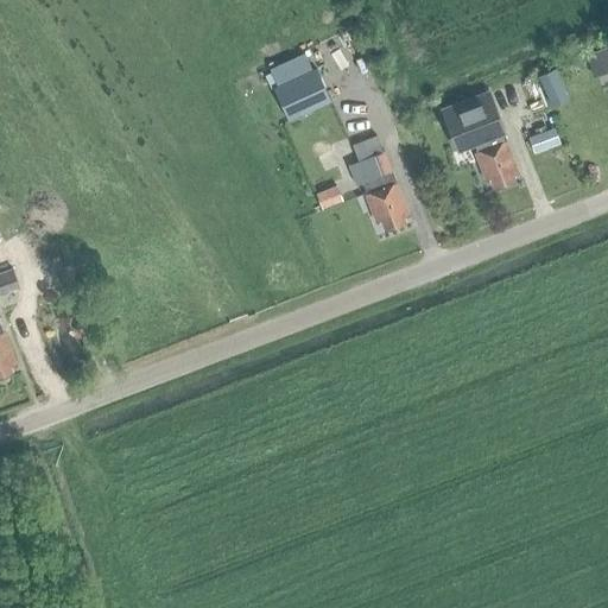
[(607,48),(587,56),(594,75),(607,69),(607,48)]
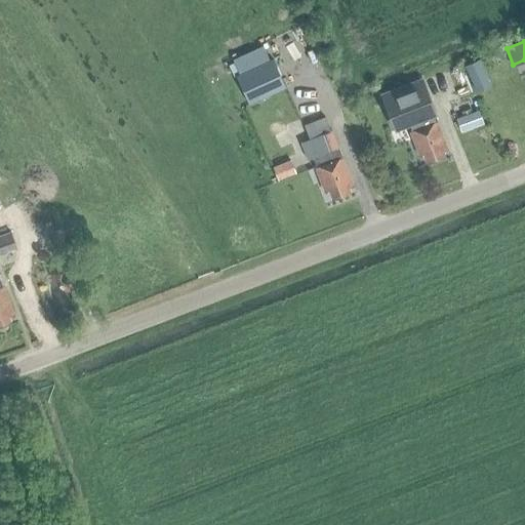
[(232,58),(240,76),(270,62),(261,45),(232,58)]
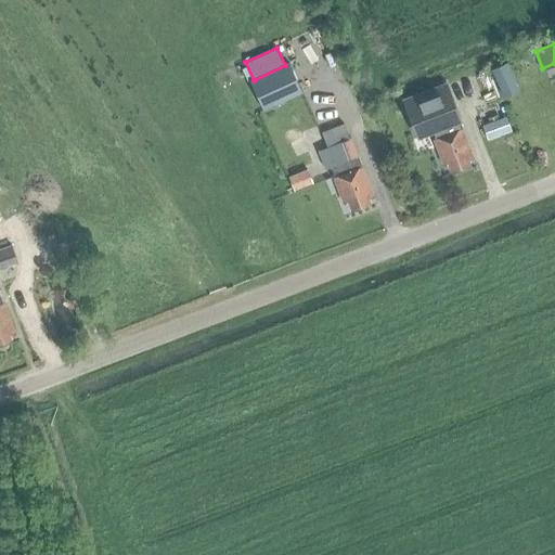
[(503,98),(519,91),(506,63),(491,71),(503,98)]
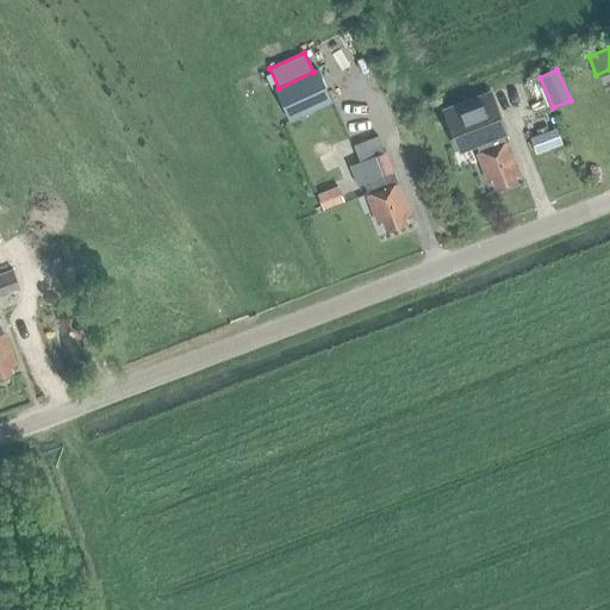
[(274,89),(288,122),(331,101),(317,70),(313,72),(279,88),(274,89)]
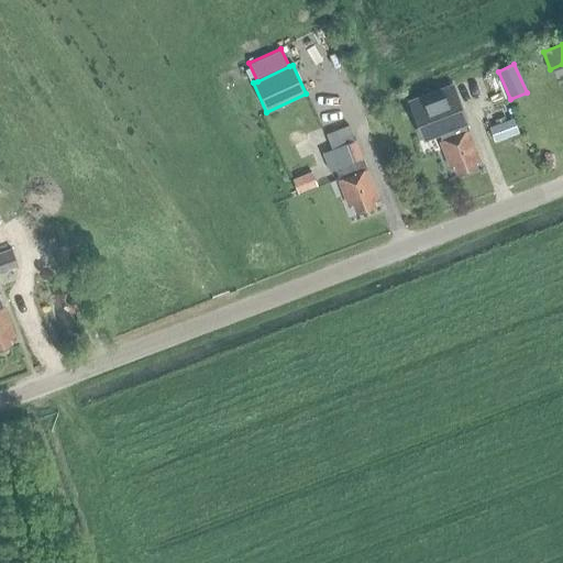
[(456,92),(412,109),(424,140),(440,134),(442,143),(468,133),(465,124),(467,123),(456,92)]
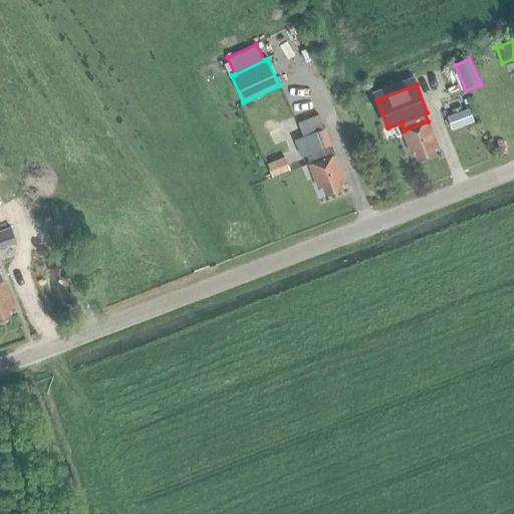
[(469,111),(448,119),(452,132),(473,123),(469,111)]
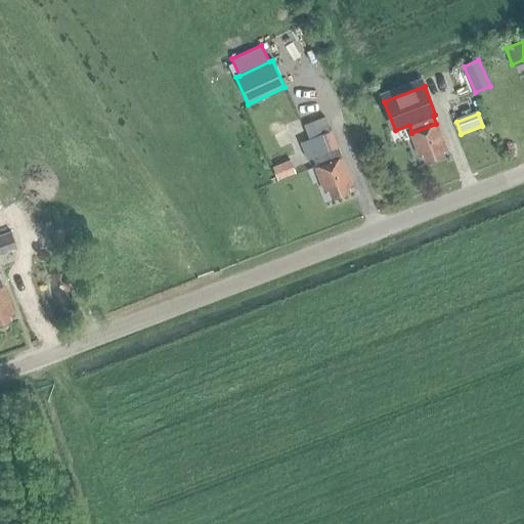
[(332,132),(326,118),(306,126),(312,139),(302,143),(308,161),(314,159),(318,168),(315,169),(325,193),(332,191),(334,198),(350,191),(349,188),(354,186),(333,131),(332,132)]
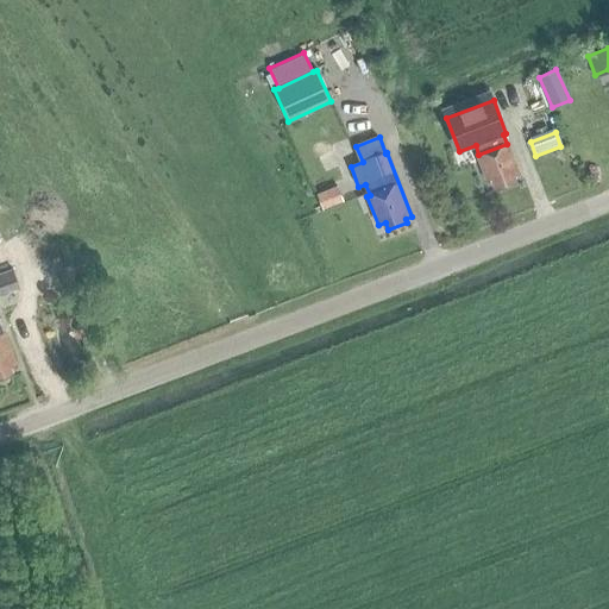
[(508,143),(507,144),(478,155),(477,155),(488,182),(494,180),(496,188),(515,181),(514,177),(520,175),(508,143)]
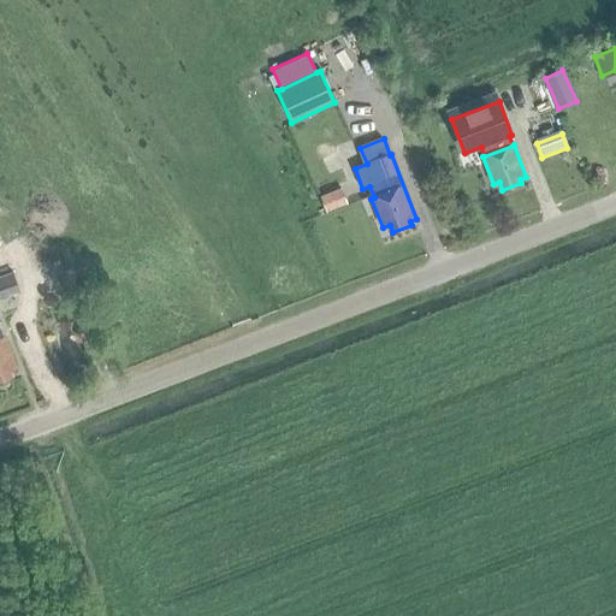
[(318,194),(324,211),(347,203),(341,187),(318,194)]
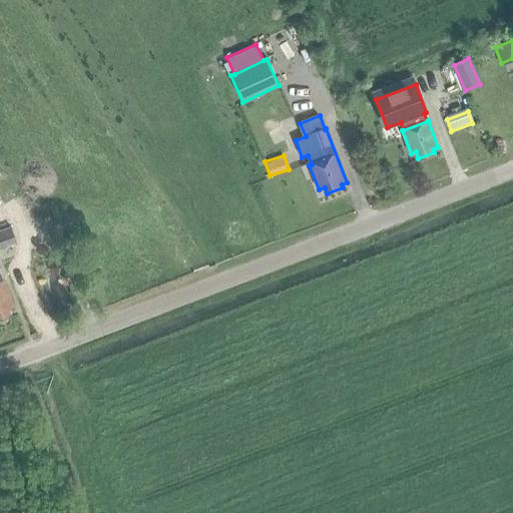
[(10,226),(0,229),(0,245),(15,240),(10,226)]
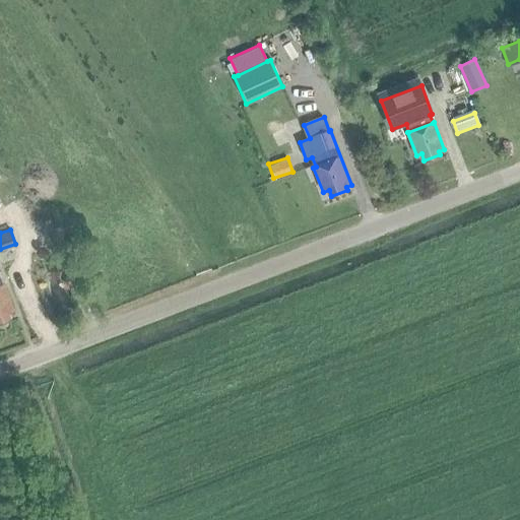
[(0,322),(11,319),(9,314),(14,313),(4,285),(0,286),(0,322)]
